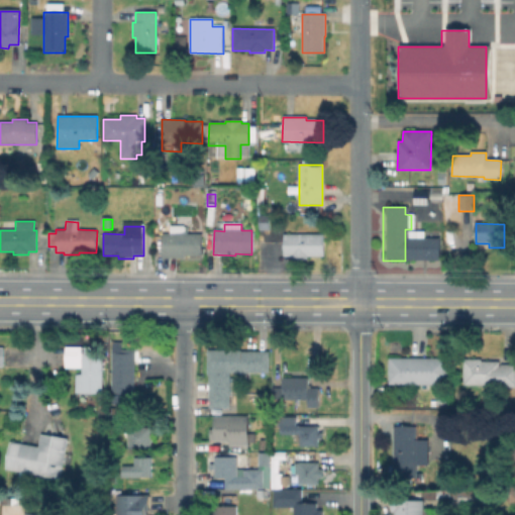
[(181,234),(202,234),(202,256),(184,255),(184,260),(162,259),(162,235),(172,235),(172,227),(182,227),(181,234)]
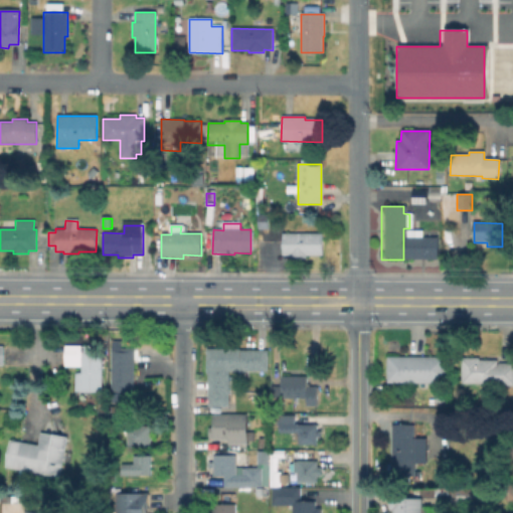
[(403,230),(419,230),(419,238),(435,238),(435,260),(403,260),(403,230)]
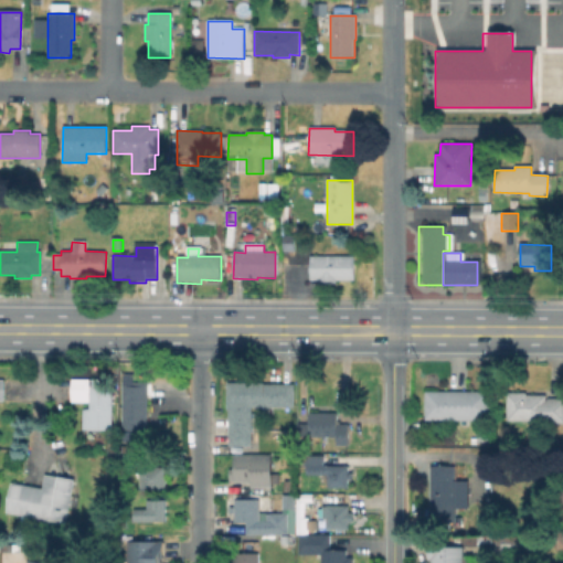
[(353,257),(353,280),(336,280),(336,283),(318,283),(318,280),(309,280),(309,257),(353,257)]
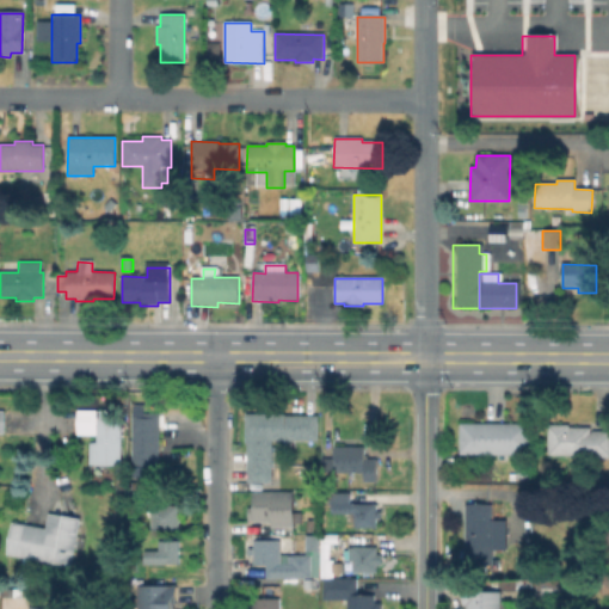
[(122,412),(121,466),(90,466),(91,443),(97,443),(97,437),(77,436),(78,411),(122,412)]
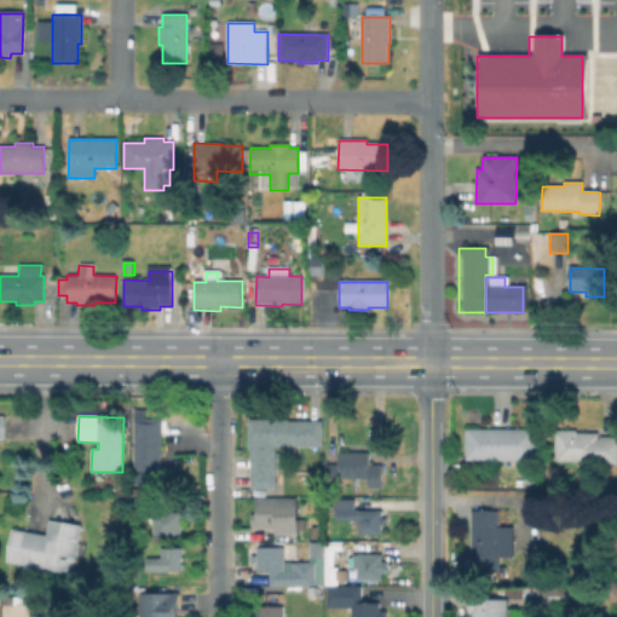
[(161,420),(161,478),(133,477),(133,443),(128,443),(128,433),(134,433),(134,420),(161,420)]
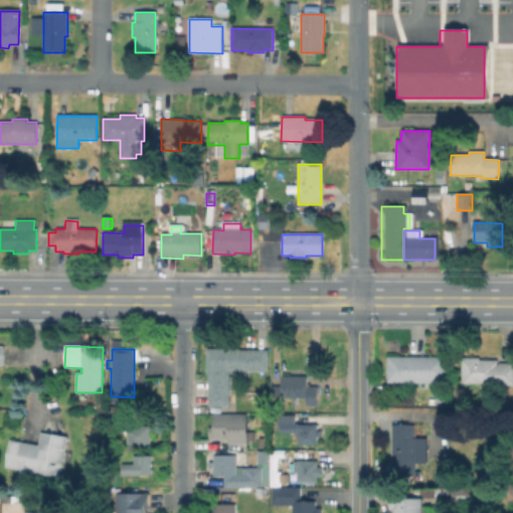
[(267,351),(267,373),(230,373),(230,408),(208,407),(208,350),(267,351)]
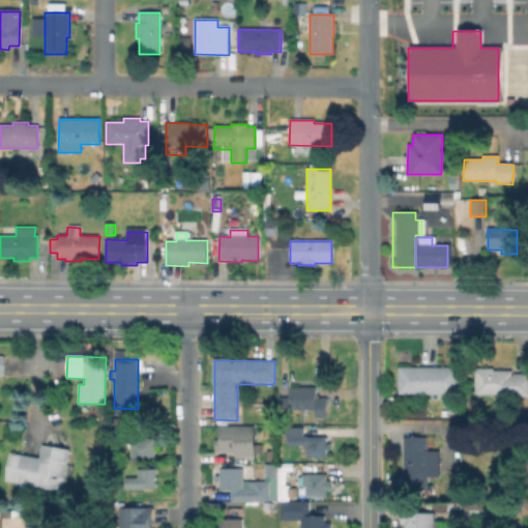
[(394,394),(394,368),(424,368),(424,394),(394,394)]
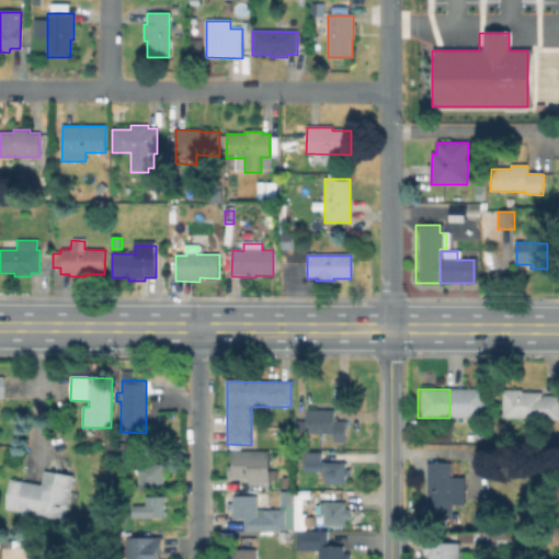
[(449,418),(449,389),(481,389),(481,418),(449,418)]
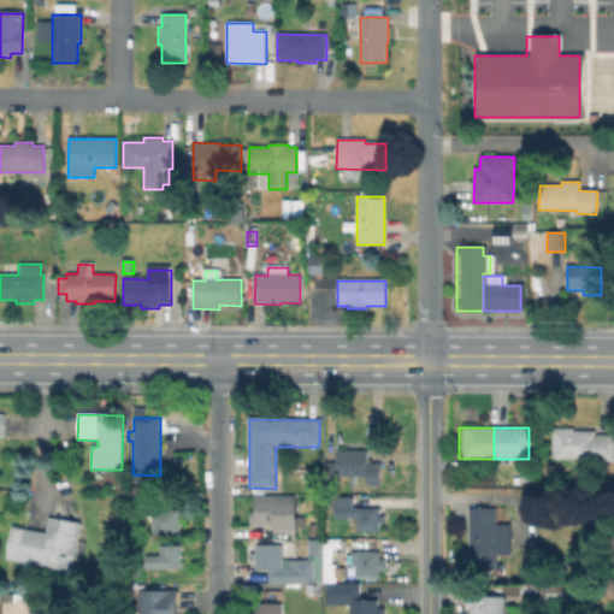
[(613,436),(613,461),(596,461),(595,459),(553,459),(553,429),(573,429),(573,432),(594,432),(594,436),(613,436)]
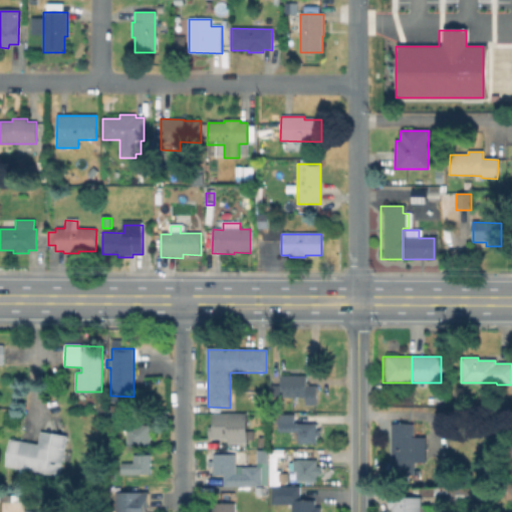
[(306,375),(306,387),(316,387),(316,405),(305,405),(306,399),(281,399),(281,406),(269,406),(269,387),(280,387),(280,375),(306,375)]
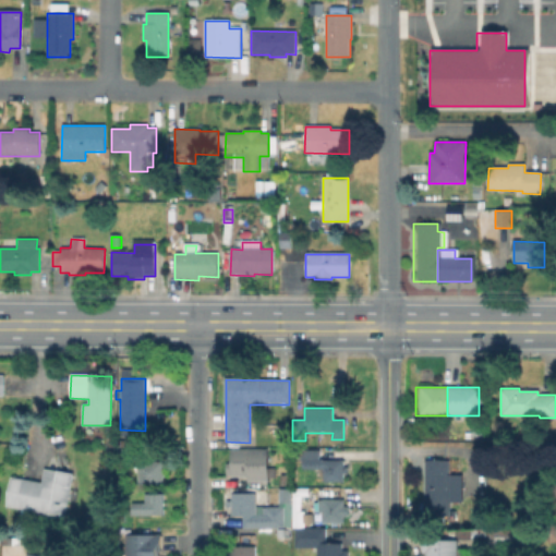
[(268,450),(268,482),(246,482),(246,478),(226,478),(226,459),(230,459),(231,450),(268,450)]
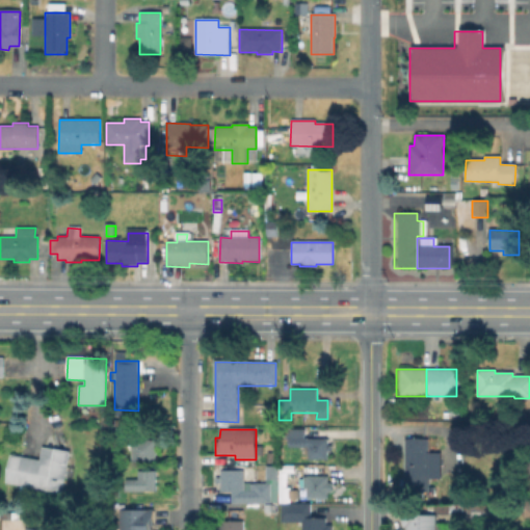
[(332,446),(332,452),(327,452),(326,461),(308,460),(308,449),(288,449),(287,441),(285,441),(285,429),(305,430),(303,439),(327,440),(327,446),(332,446)]
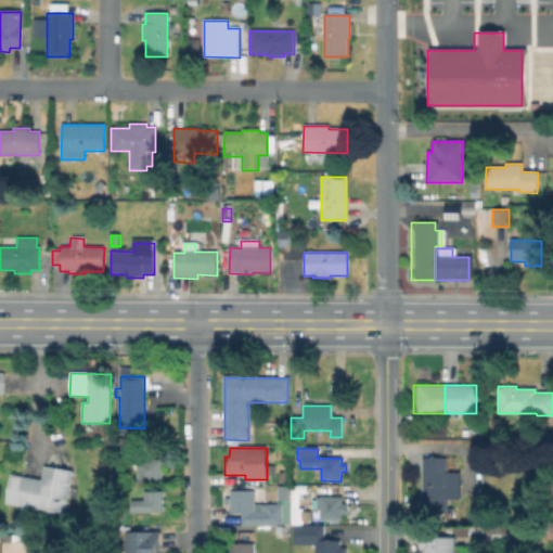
[(447,459),(447,515),(422,514),(423,459),(447,459)]
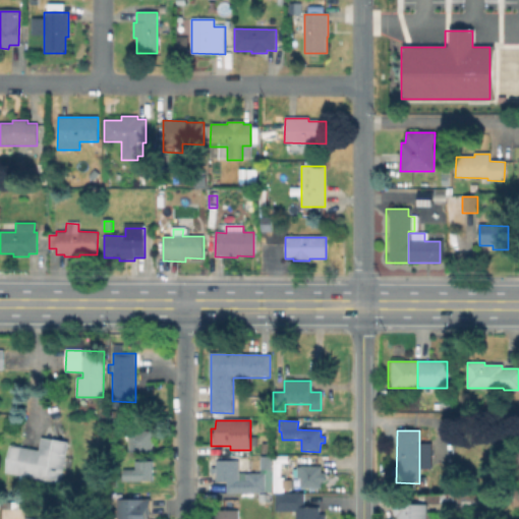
[(155,438),(155,443),(152,443),(153,453),(129,453),(129,431),(153,431),(153,438),(155,438)]
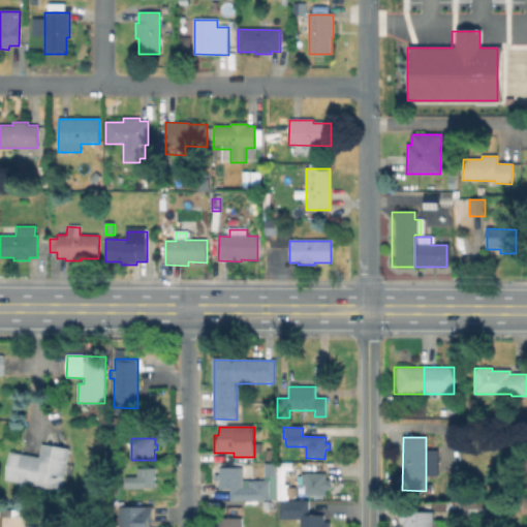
[(69,450),(62,491),(5,481),(10,453),(39,458),(42,445),(69,450)]
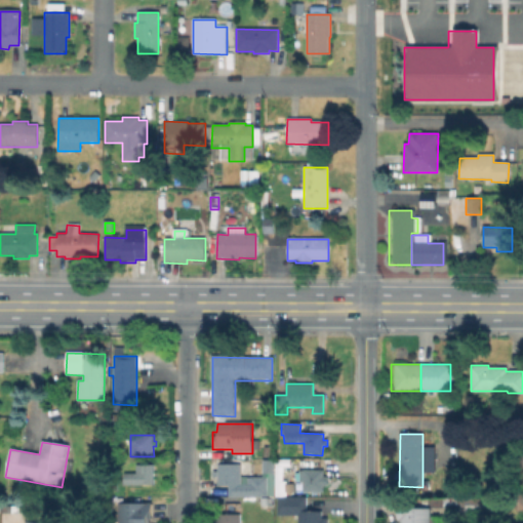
[(154,465),(154,485),(124,485),(124,474),(136,474),(135,466),(154,465)]
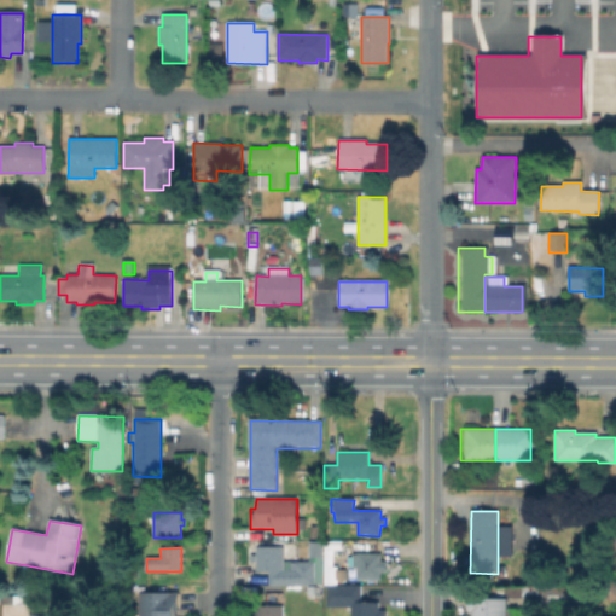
[(279,571),(294,571),(295,563),(313,564),(313,587),(267,587),(267,573),(255,573),(255,547),(279,547),(279,571)]
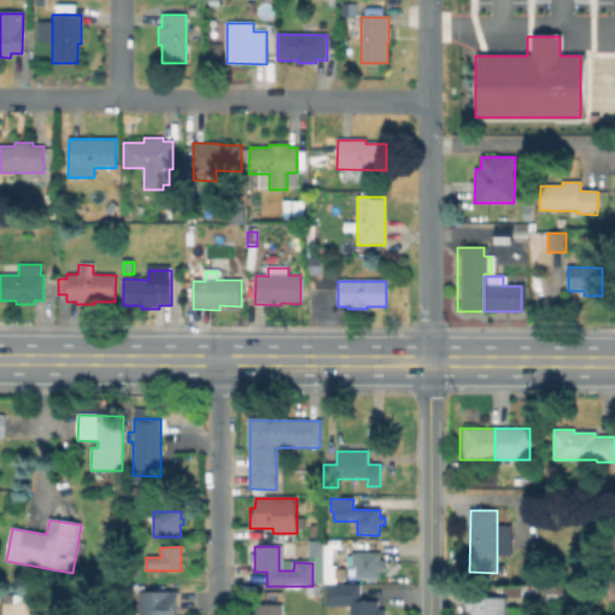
[(380,555),(380,579),(357,579),(357,555),(380,555)]
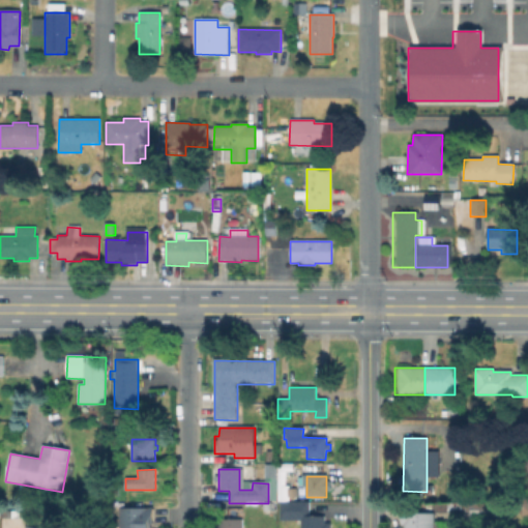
[(330,524),(330,527),(300,527),(300,522),(280,521),(280,502),(309,502),(309,516),(324,516),(324,524),(330,524)]
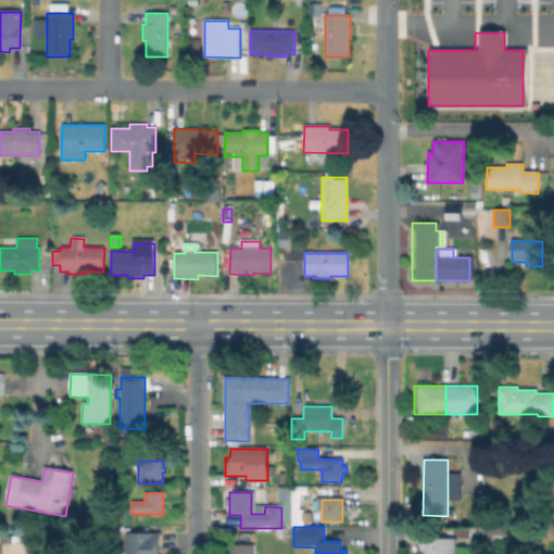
[(162,530),(161,553),(122,553),(122,530),(162,530)]
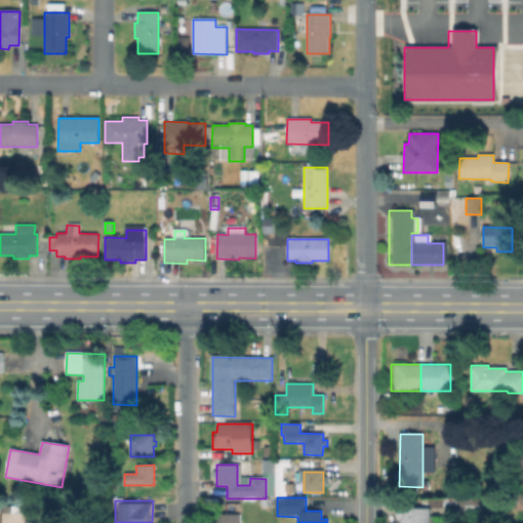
[(428,509),(428,500),(442,500),(442,509),(428,509)]
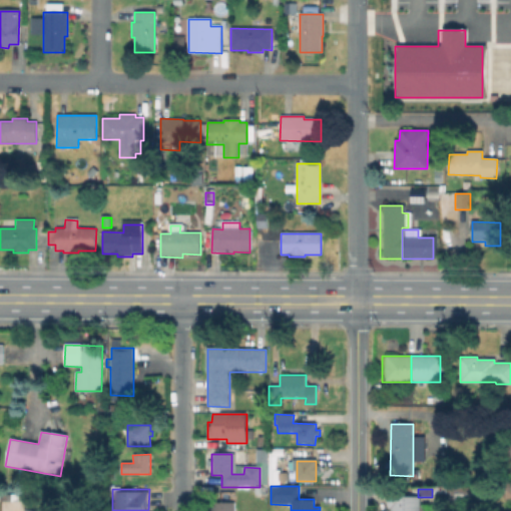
[(8,502),(9,492),(29,494),(28,503),(8,502)]
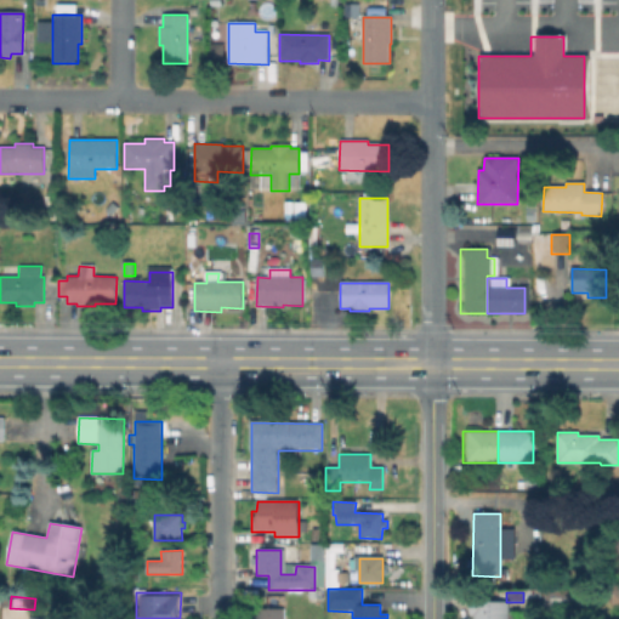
[(478,618),(478,607),(511,607),(511,618),(478,618)]
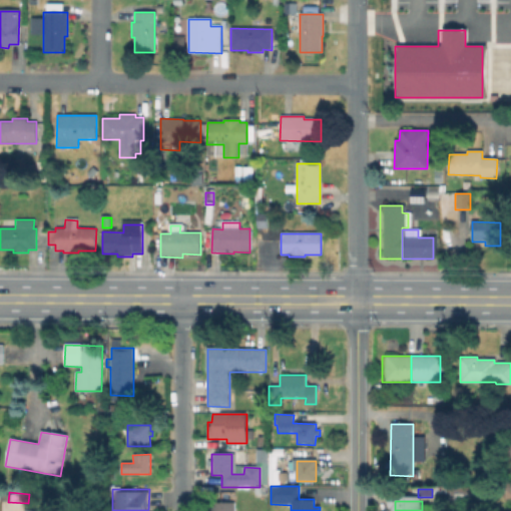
[(234,502),(234,510),(212,510),(212,502),(234,502)]
